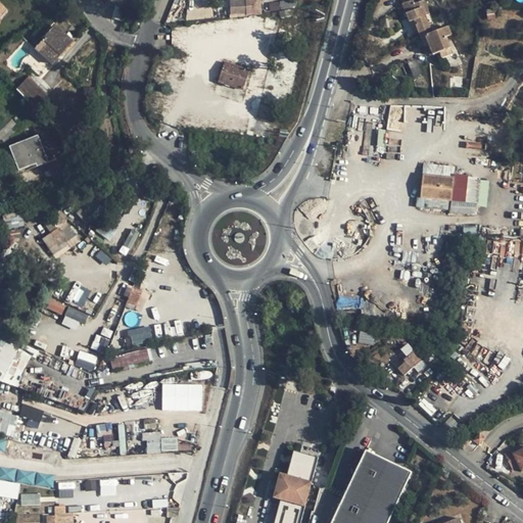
[(229,0),(230,16),(262,15),(260,0),(229,0)]
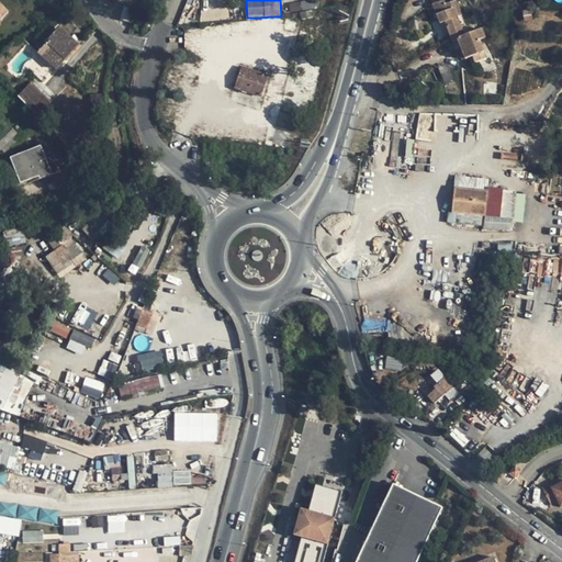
[(433,6),(440,24),(446,23),(450,33),(457,49),(461,48),(465,60),(473,58),(475,63),(487,58),(481,42),(486,40),(483,30),(463,36),(458,19),(462,17),(456,1),(446,4),(445,1),(433,6)]
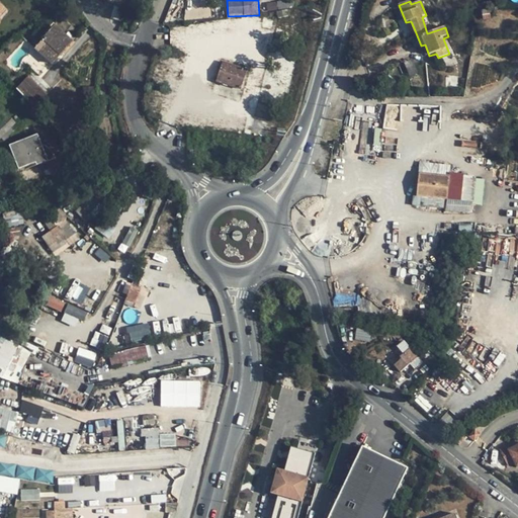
[(110,18),(119,20),(121,9),(113,7),(110,18)]
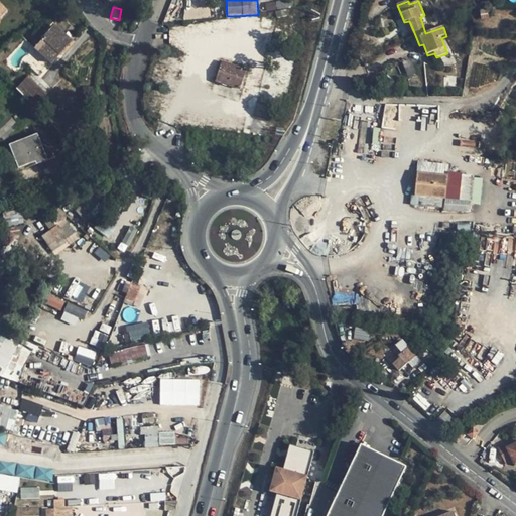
[(408,32),(413,30),(409,21),(404,22),(408,32)]
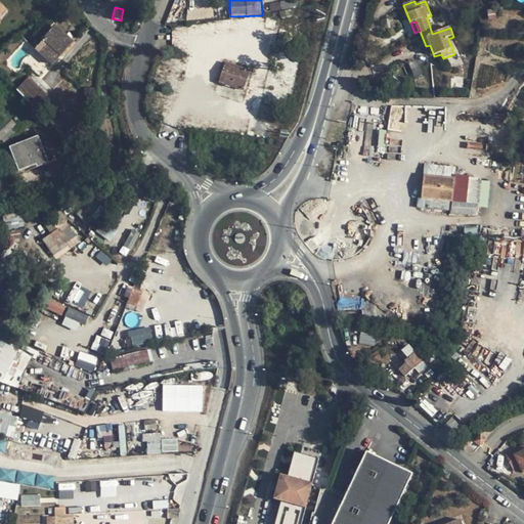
[(72,41),(55,27),(35,49),(51,64),(72,41)]
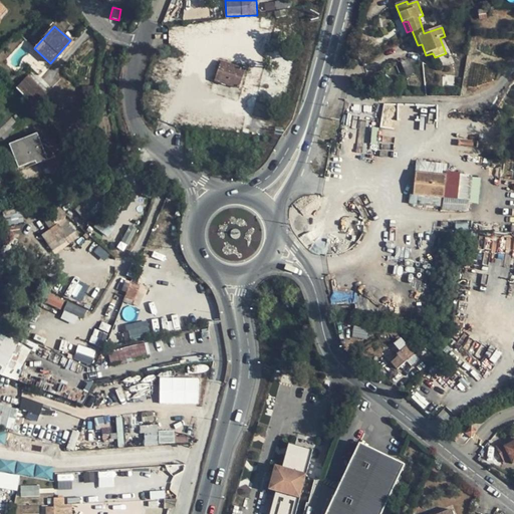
[(245,69),(222,62),(216,81),(239,88),(245,69)]
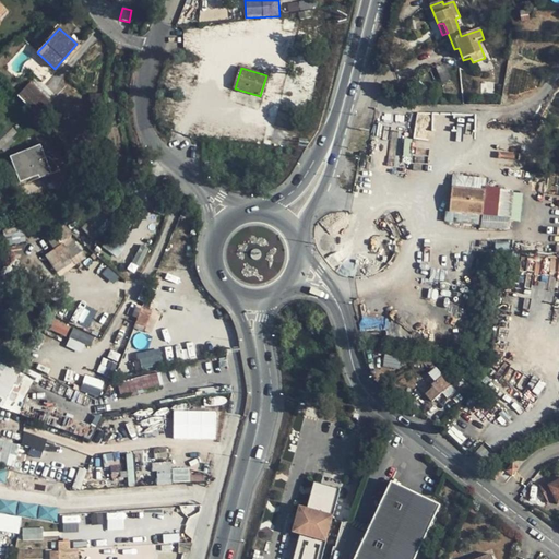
[(25,91),(19,97),(23,103),(30,96),(25,91)]
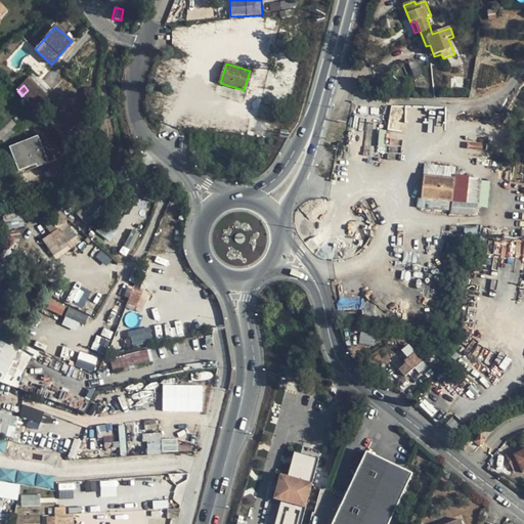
[(22,96),(34,110),(45,98),(33,85),(28,90),(22,96)]
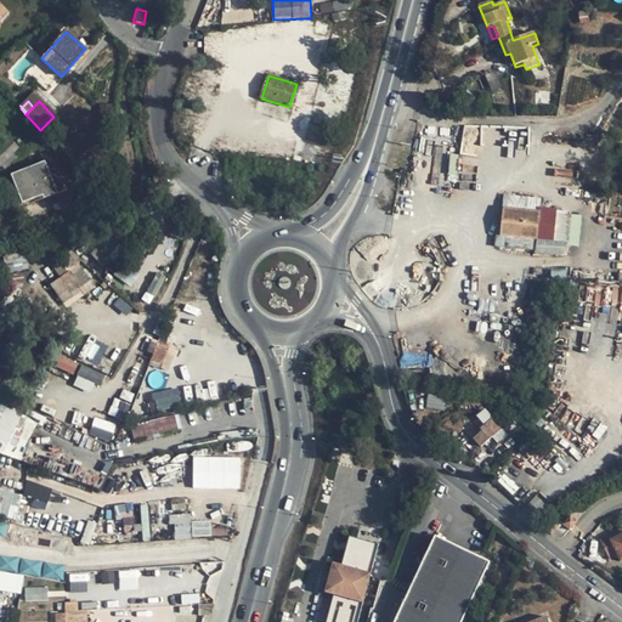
[(22,203),(43,194),(55,190),(56,193),(69,188),(56,175),(50,177),(44,162),(11,175),(22,203)]
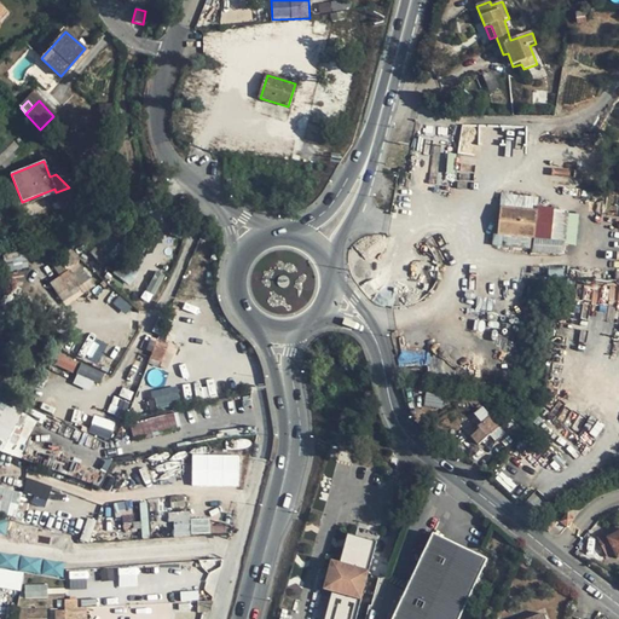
[(502,194),(499,206),(538,212),(539,198),(502,194)]
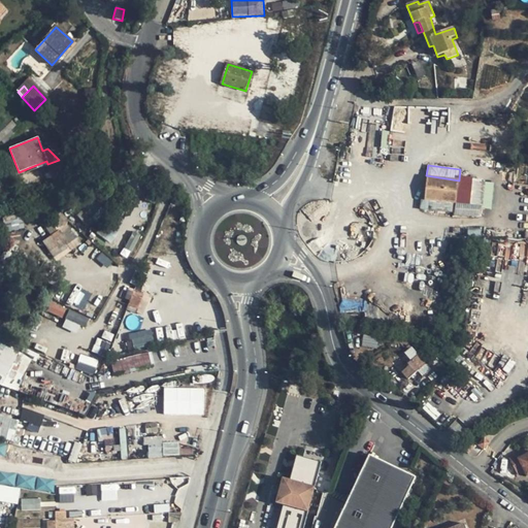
[(425,199),(466,205),(469,182),(459,180),(426,175),(425,199)]
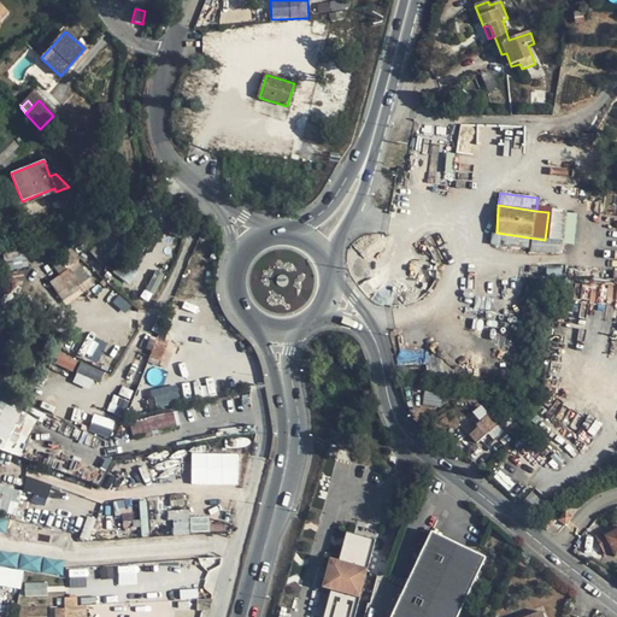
[(568,215),(548,212),(545,240),(564,242),(568,215)]
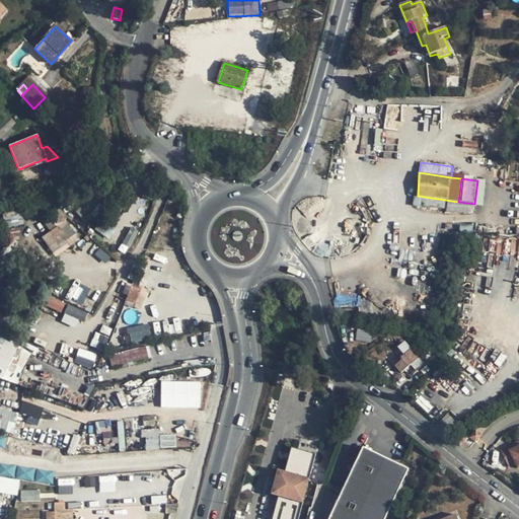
[(60,228),(67,239),(71,237),(82,230),(72,214),(59,222),(62,227),(60,228)]
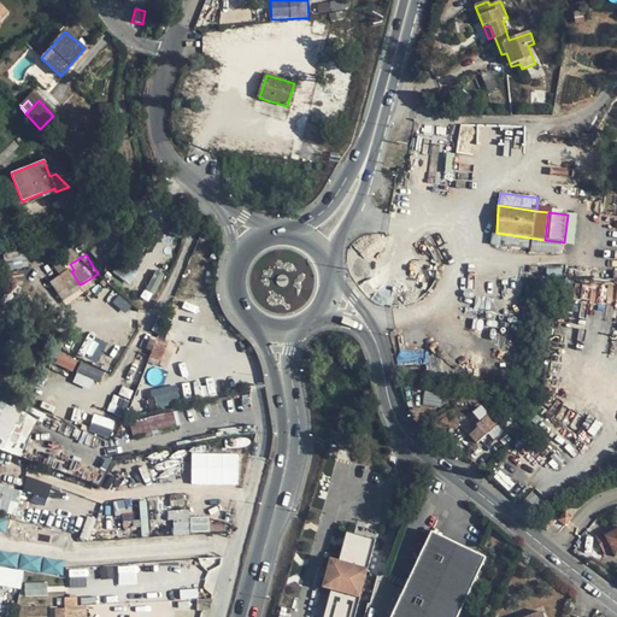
[(115,276),(131,282),(137,266),(121,260),(115,276)]
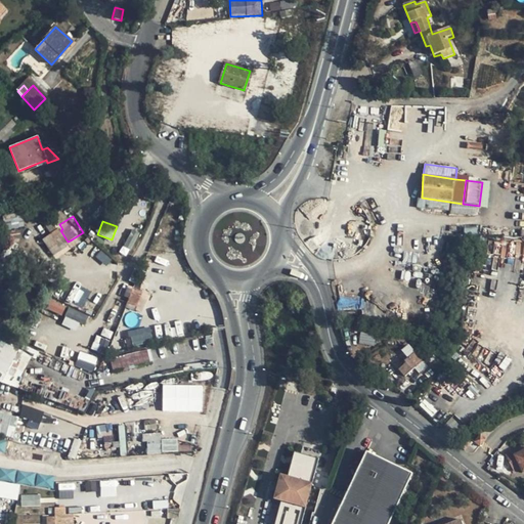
[(64,243),(68,242),(60,230),(59,228),(44,238),(53,252),(59,248),(64,243)]
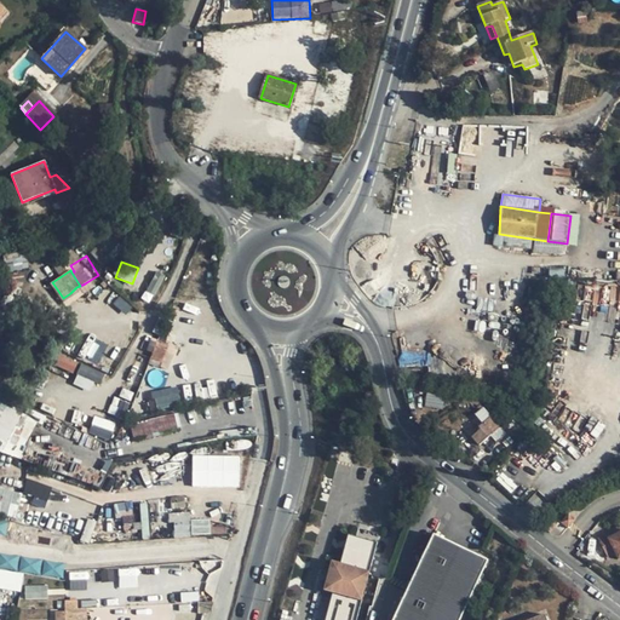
[(150,360),(159,340),(151,338),(147,351),(151,354),(150,360)]
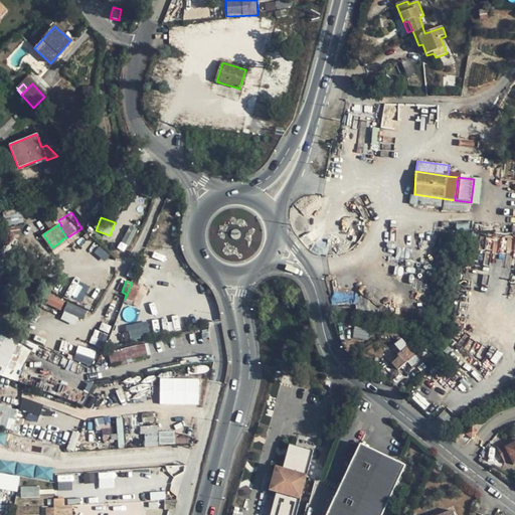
[(67,295),(82,301),(88,289),(72,283),(67,295)]
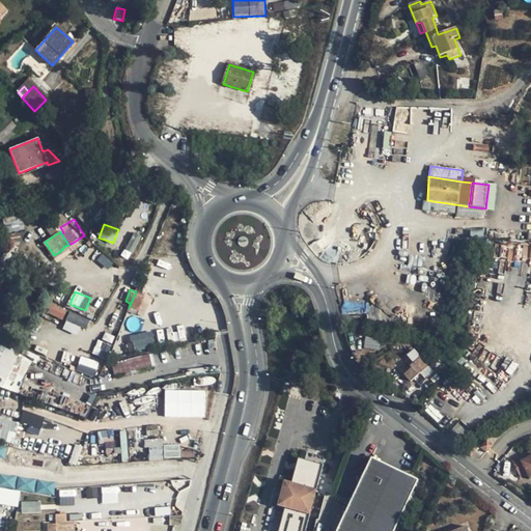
[(136,291),(129,308),(138,312),(144,295),(136,291)]
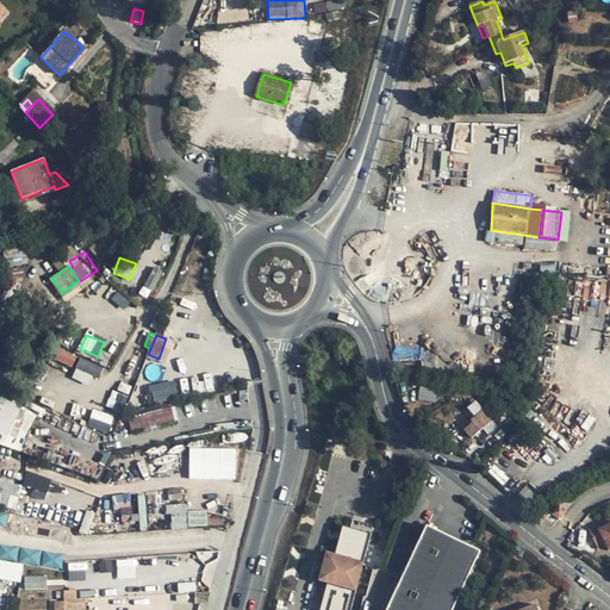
[(419,359),(418,344),(393,347),(394,361),(419,359)]
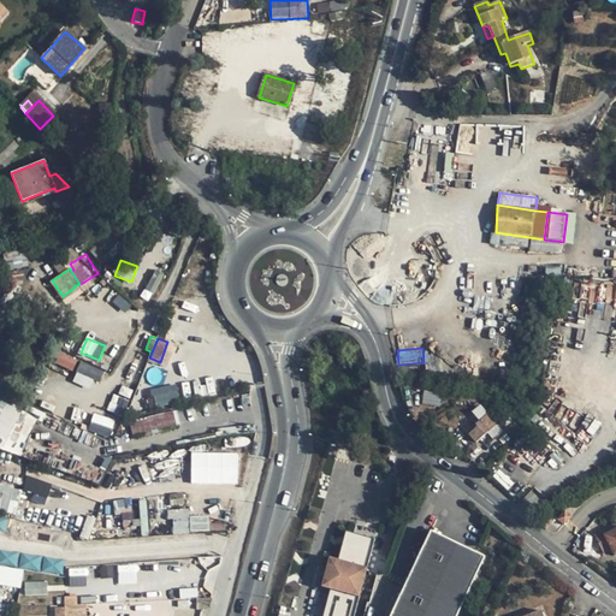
[(72,369),(77,359),(59,351),(55,362),(72,369)]
